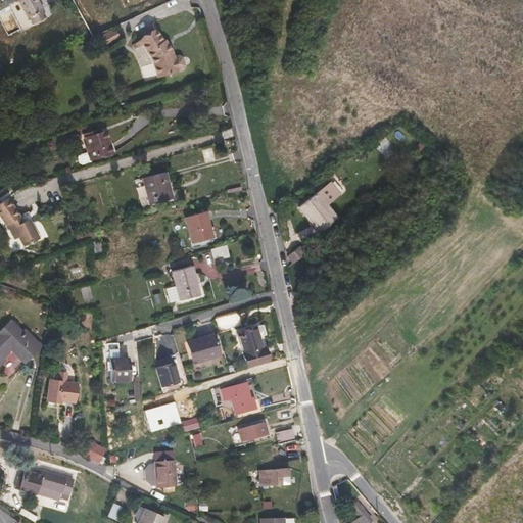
[(17,0),(19,3),(20,2),(29,18),(32,16),(33,16),(43,10),(44,9),(38,0),(17,0)]
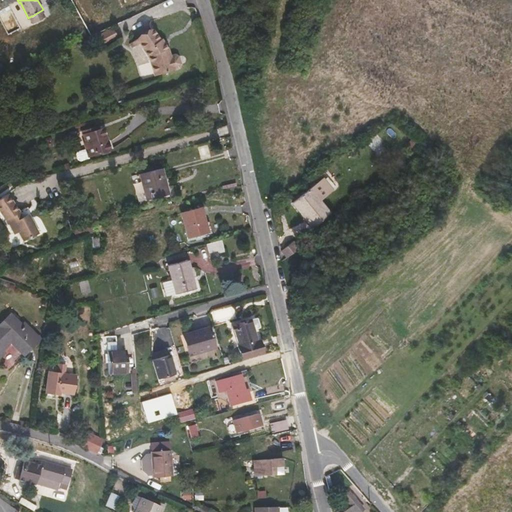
[(32,16),(31,16),(34,23),(45,17),(42,10),(32,16)]
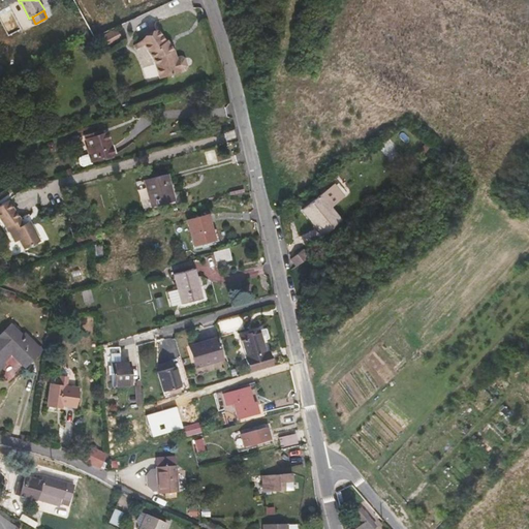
[(180,57),(178,50),(163,29),(145,40),(148,45),(157,59),(159,64),(161,63),(165,76),(188,69),(190,65),(188,57),(184,56),(180,57)]
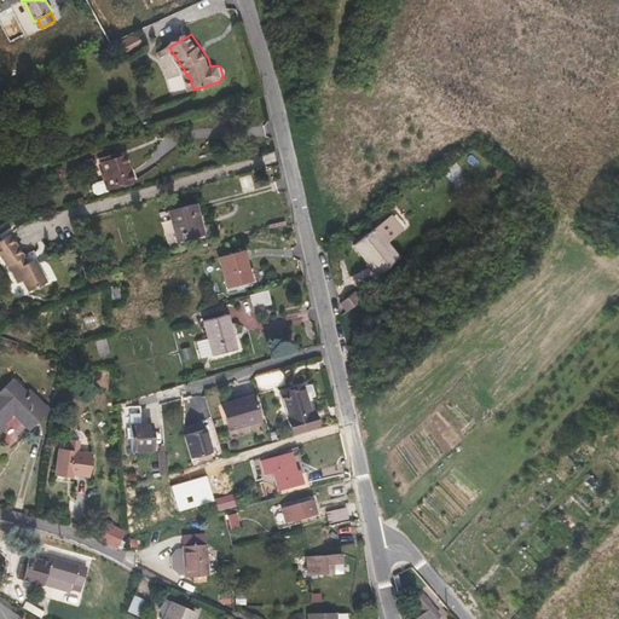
[(173,53),(169,47),(162,53),(165,58),(173,53)]
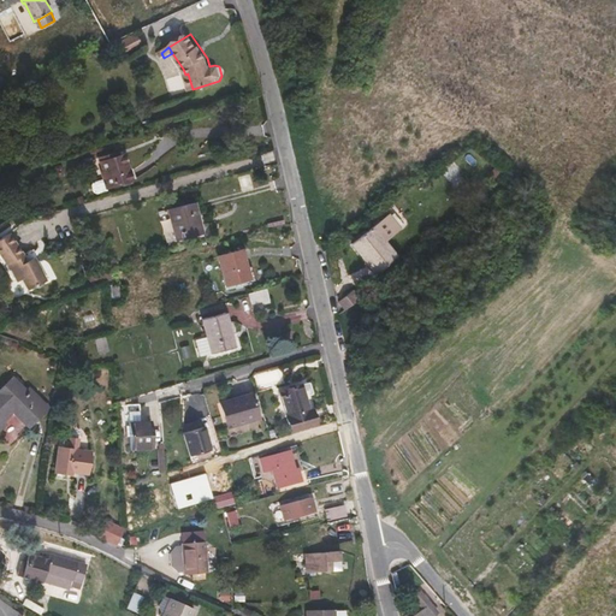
[(193,89),(188,73),(185,75),(176,77),(175,81),(178,92),(182,93),(193,89)]
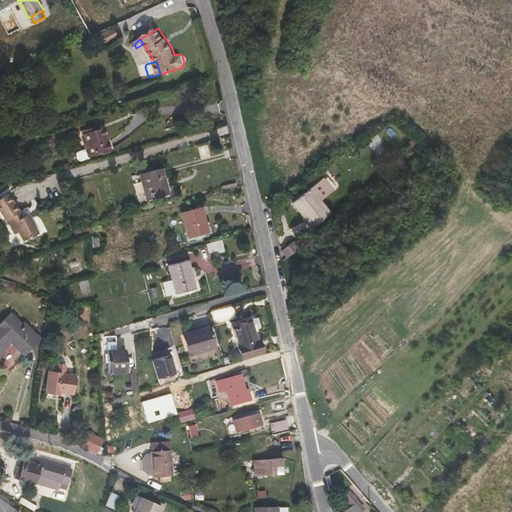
[(110,150),(103,128),(97,130),(91,132),(90,128),(82,131),(86,141),(84,142),(86,148),(78,150),(76,153),(78,158),(81,159),(89,157),(110,150)]
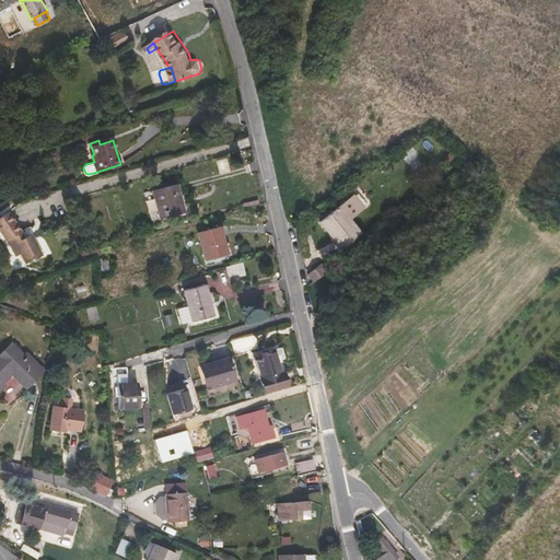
[(412,144),(409,147),(416,156),(419,154),(412,144)]
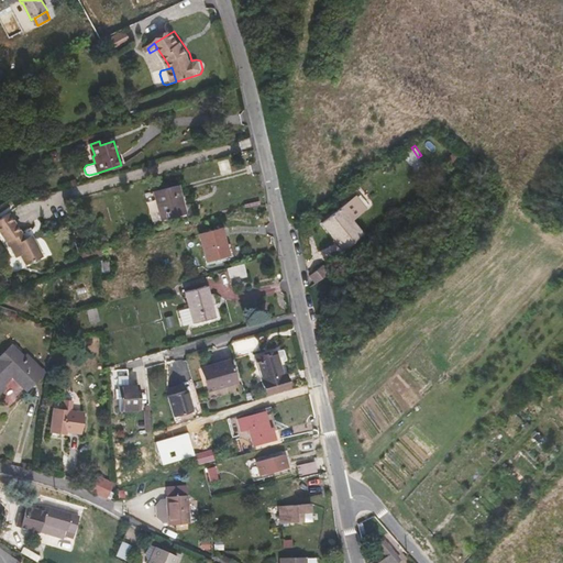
[(17,174),(11,176),(14,185),(20,183),(17,174)]
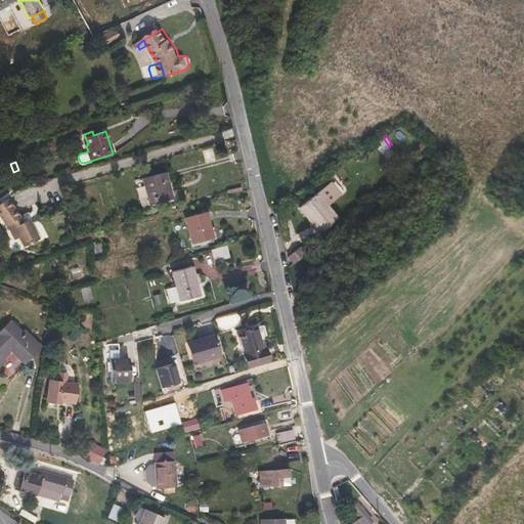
[(165,172),(143,178),(150,205),(172,199),(165,172)]
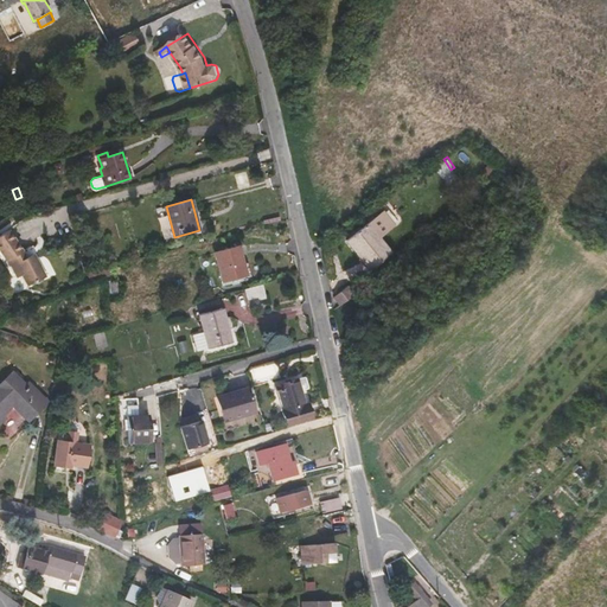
[(383,210),(346,241),(369,269),(391,253),(378,237),(395,224),(383,210)]
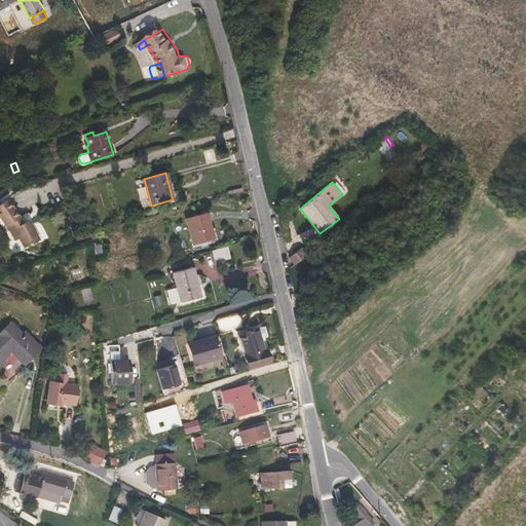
[(512,183),(506,190),(514,196),(520,189),(512,183)]
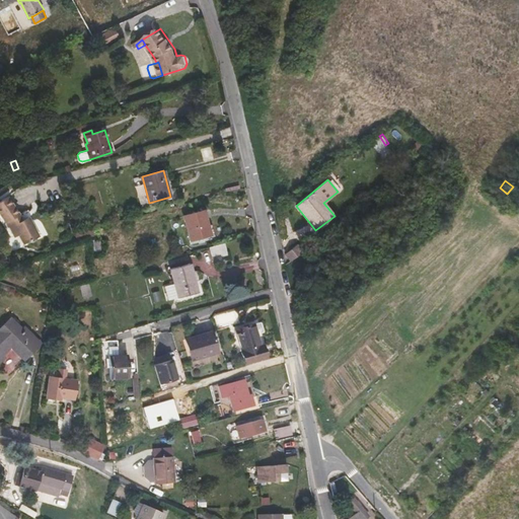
[(16,216),(4,198),(0,201),(0,218),(4,224),(5,223),(12,237),(16,234),(21,245),(36,237),(26,218),(20,221),(18,222),(15,216),(16,216)]
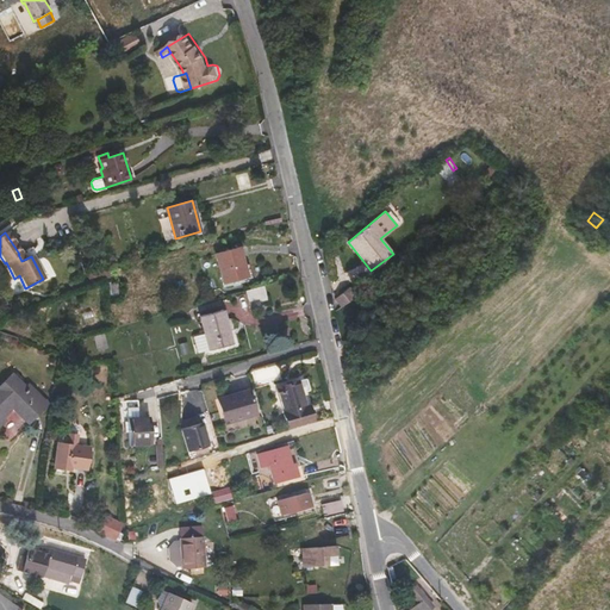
[(240,248),(216,254),(224,282),(248,277),(240,248)]
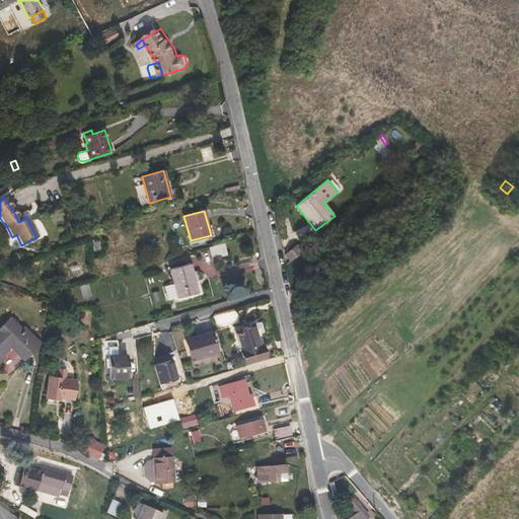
[(224,243),(209,247),(212,256),(224,252),(225,255),(227,254),(224,243)]
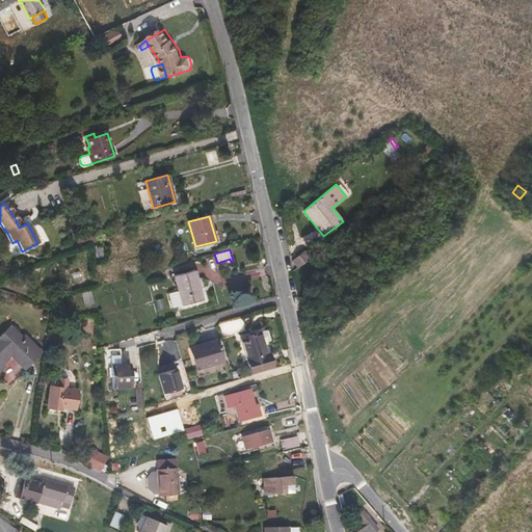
[(303,250),(291,261),(297,268),(302,264),(310,258),(307,254),(303,250)]
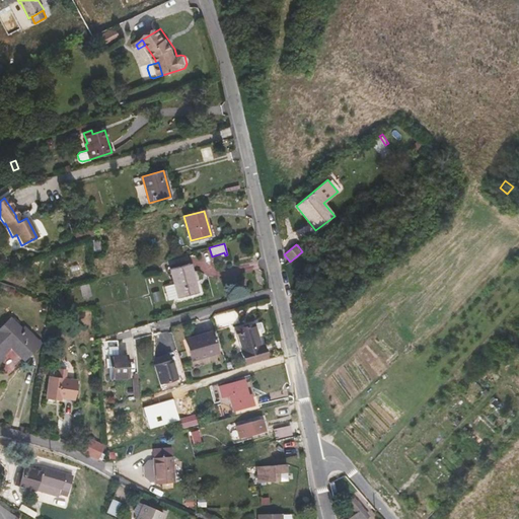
[(190,264),(170,269),(173,283),(177,298),(198,293),(190,264)]
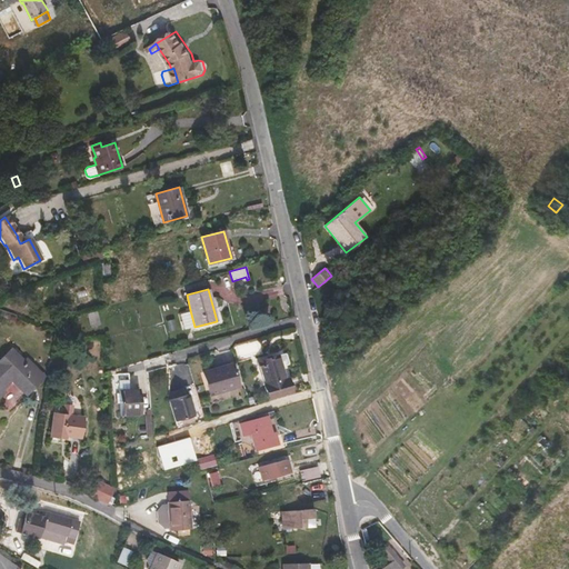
[(186,329),(195,327),(190,310),(182,312),(186,329)]
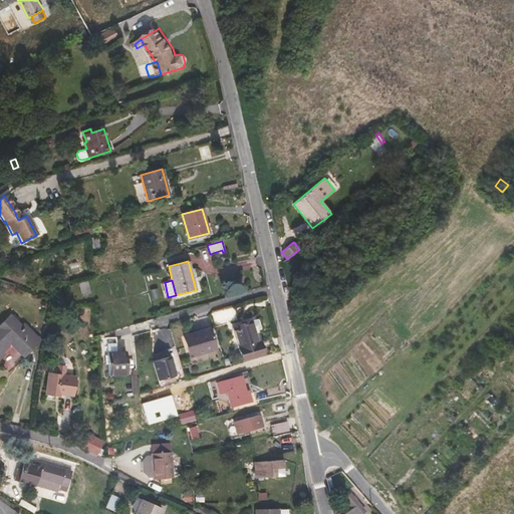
[(86,282),(79,283),(81,294),(89,292),(86,282)]
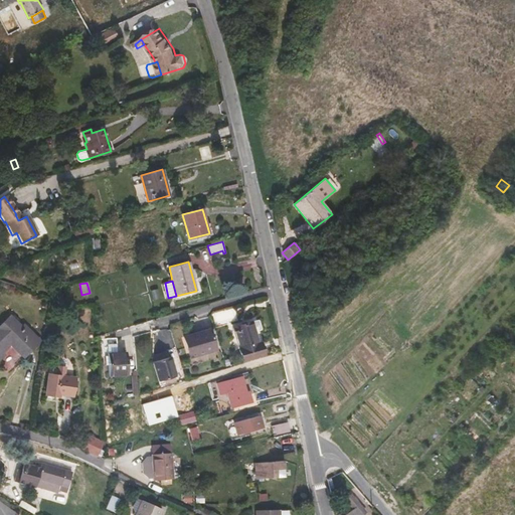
[(0,358),(5,353),(2,351),(10,343),(23,356),(34,345),(28,338),(33,334),(23,324),(21,327),(10,316),(0,325),(0,358)]
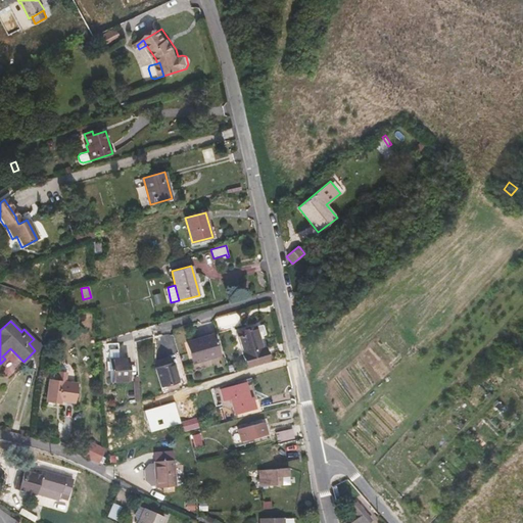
[(255,326),(236,332),(247,367),(269,361),(265,347),(263,348),(255,326)]
